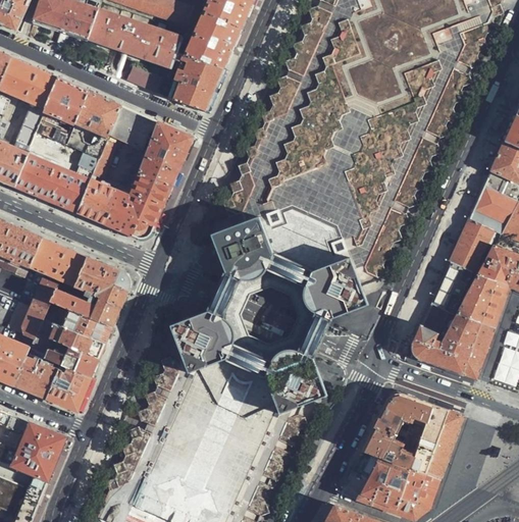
[(0,24),(15,32),(29,0),(0,0),(0,24)]
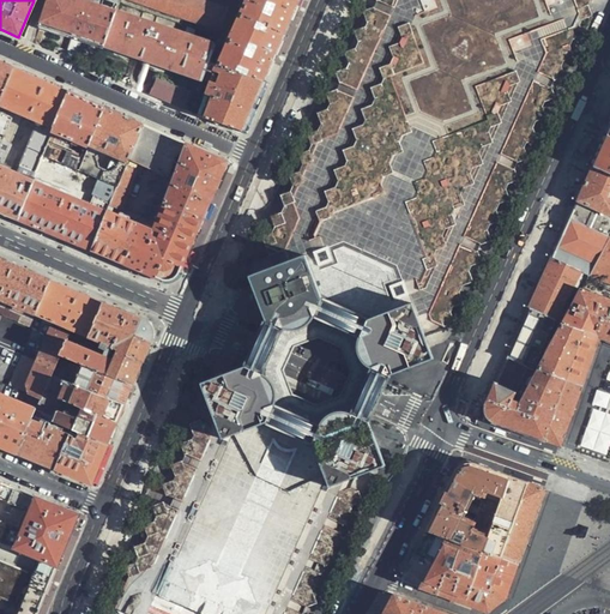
[(73,38),(101,47),(114,12),(78,0),(46,0),(37,26),(73,38)]
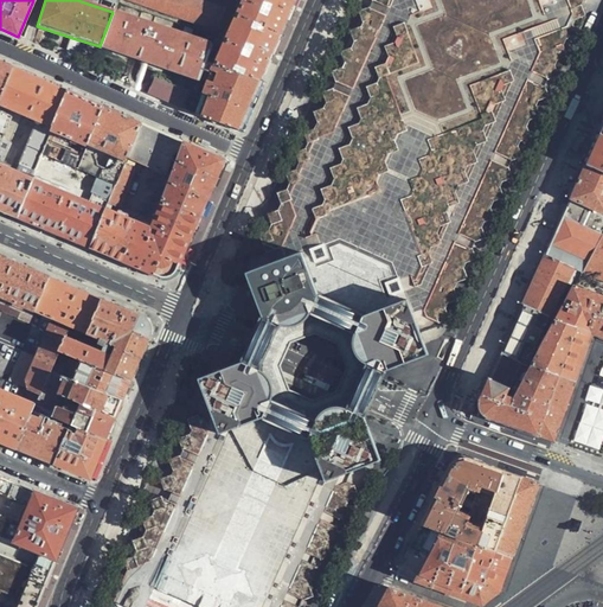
[(129,0),(216,30),(223,6),(215,2),(215,0),(129,0)]
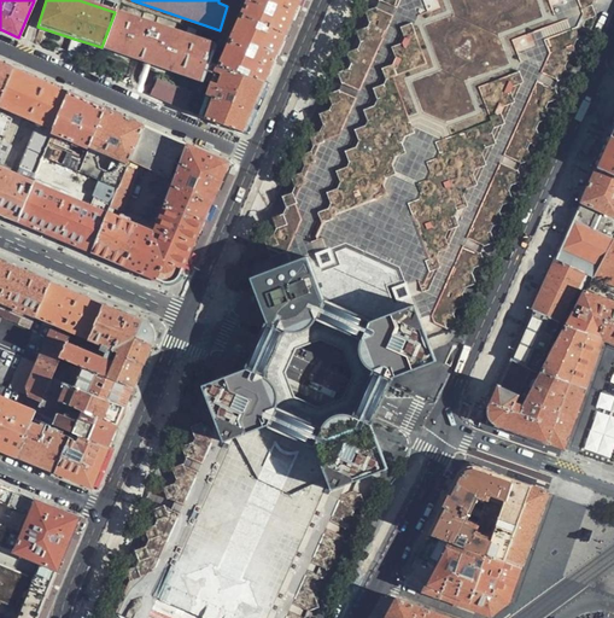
[(293,12),(297,0),(246,0),(240,16),(282,35),(293,12)]
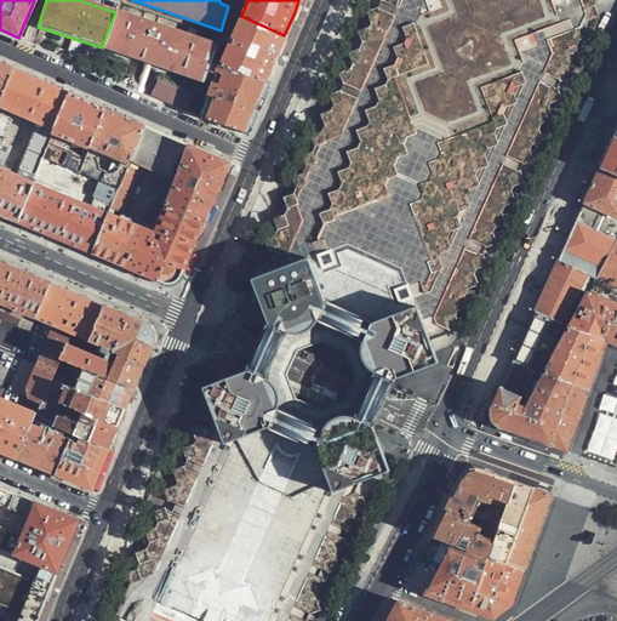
[(355,326),(412,305),(428,341),(435,337),(445,334),(446,329),(457,324),(456,320),(453,313),(456,308),(463,305),(466,303),(462,294),(466,286),(475,283),(472,272),(474,266),(484,262),(480,251),(484,244),(493,240),(490,229),(492,224),(502,221),(498,209),(502,203),(512,198),(508,187),(510,182),(521,178),(516,167),(520,160),(530,157),(526,146),(529,141),(540,137),(535,126),(538,119),(549,114),(544,103),(547,98),(558,95),(556,92),(553,84),(556,77),(565,74),(567,73),(566,70),(563,62),(565,56),(573,55),(576,53),(572,41),(575,35),(586,32),(584,29),(581,22),(583,16),(592,12),(594,12),(589,1),(589,0),(376,0),(377,1),(375,9),(365,11),(364,12),(365,17),(367,23),(365,29),(359,30),(354,32),(355,35),(359,44),(355,51),(348,52),(344,53),(347,57),(349,64),(347,70),(341,72),(336,73),(341,85),(337,92),(326,95),(327,97),(330,107),(329,112),(320,114),(318,115),(321,127),(318,134),(308,137),(309,140),(312,148),(309,154),(302,157),(300,157),(300,159),(303,169),(300,175),(292,177),(290,178),(290,181),(293,189),(291,195),(284,198),(280,198),(284,210),(281,216),(272,220),(272,222),(274,231),(272,238),(264,239),(262,240),(266,251),(263,257),(269,272),(303,258),(326,314),(336,318),(336,319),(336,320),(336,322),(337,323),(338,324),(340,324),(341,324),(342,324),(343,324),(344,324),(344,323),(346,323),(355,326)]
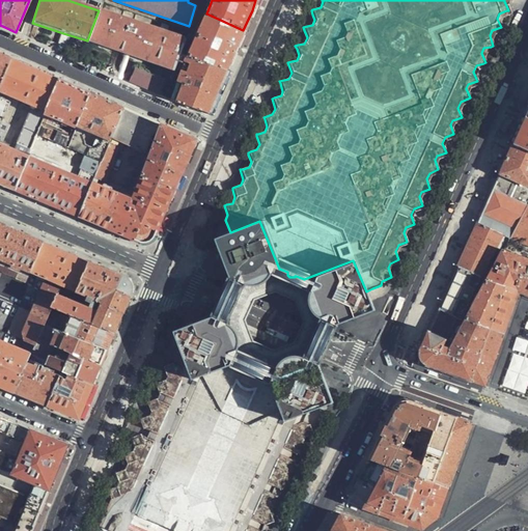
[(175,67),(179,53),(185,38),(99,10),(87,40),(175,70),(175,67)]
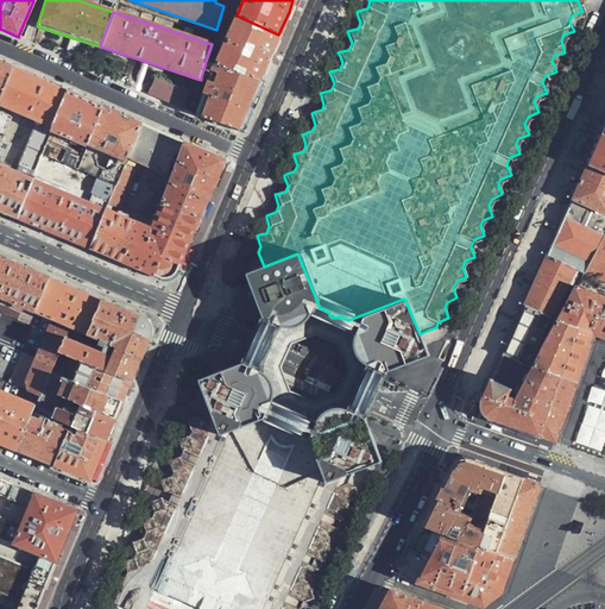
[(268,58),(278,35),(237,16),(224,48),(212,44),(206,61),(258,81),(268,58)]
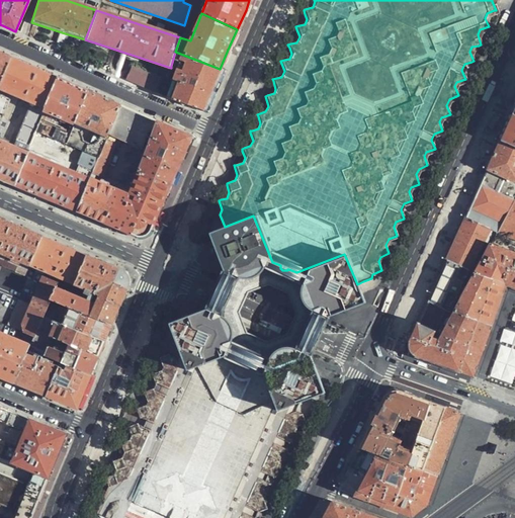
[(210,89),(220,69),(175,52),(171,66),(177,69),(165,98),(200,112),(210,89)]
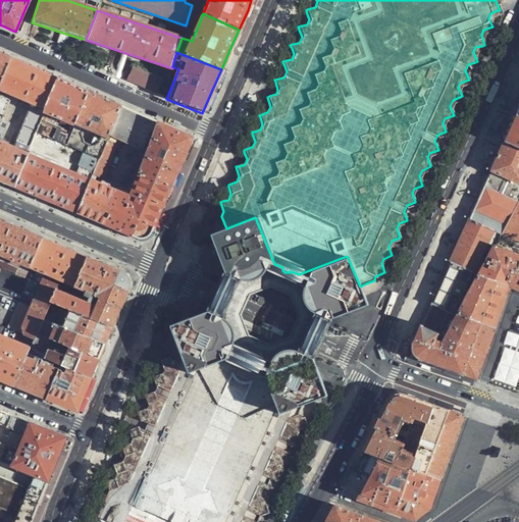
[(0,81),(9,58),(0,54),(0,81)]
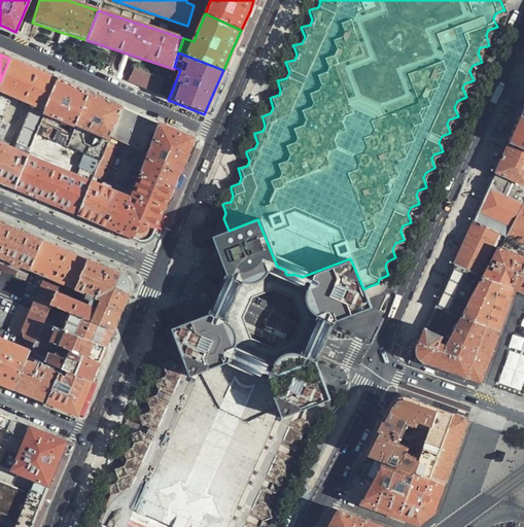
[(0,143),(6,125),(0,123),(7,105),(13,108),(16,100),(30,106),(12,148),(27,154),(35,134),(42,116),(57,79),(32,69),(9,59),(0,81),(0,143)]
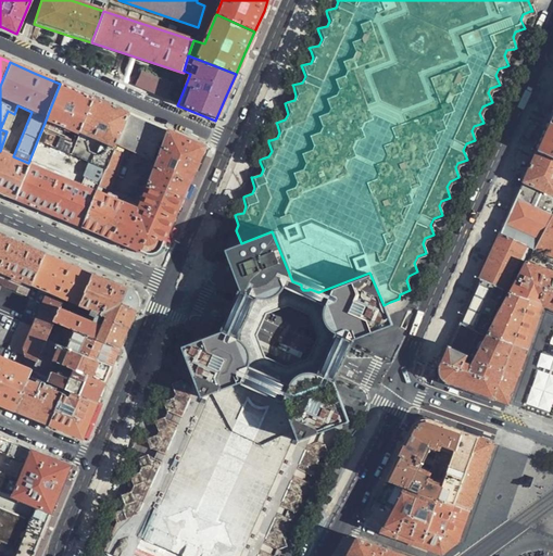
[(134,86),(164,100),(171,84),(139,70),(134,86)]
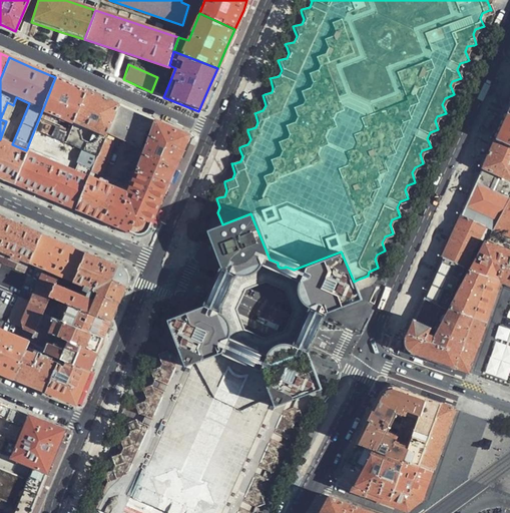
[(69,83),(55,77),(41,113),(34,130),(64,143),(69,130),(48,121),(50,117),(44,114),(44,112),(71,123),(75,115),(85,90),(69,83)]
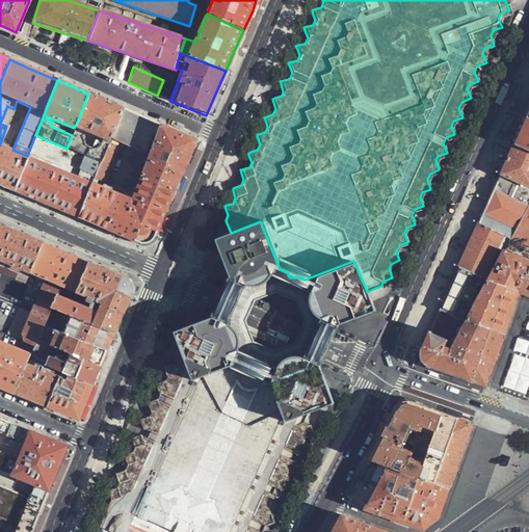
[(104,101),(88,94),(78,120),(74,128),(72,135),(67,149),(73,152),(82,155),(99,162),(121,108),(104,101)]
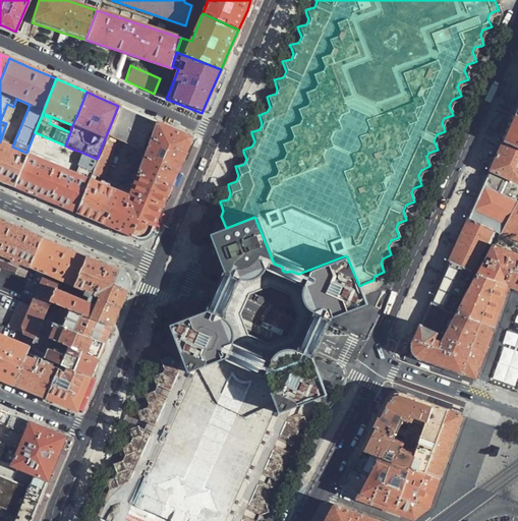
[(152,132),(156,122),(134,113),(118,106),(97,159),(89,179),(90,180),(93,181),(94,176),(103,180),(108,165),(107,164),(111,155),(109,155),(114,142),(113,142),(114,138),(139,149),(147,130),(152,132)]
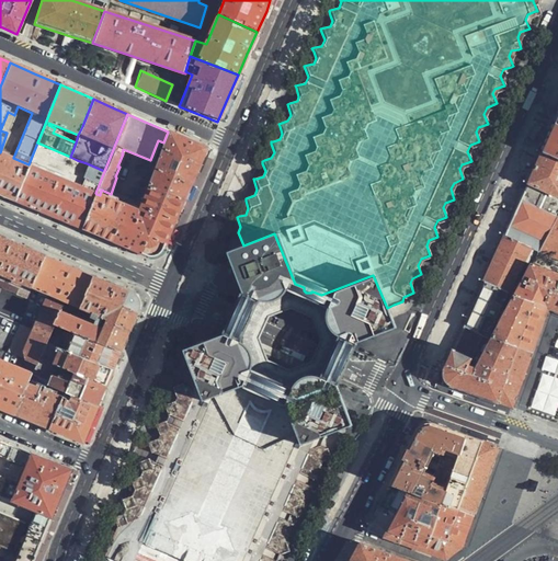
[(557,125),(554,124),(548,135),(542,151),(557,159),(557,125)]
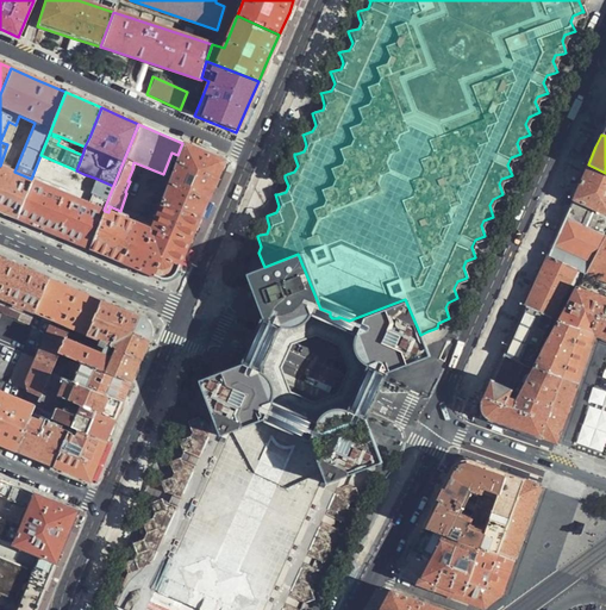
[(160,203),(199,217),(214,180),(223,161),(182,143),(177,155),(160,203)]
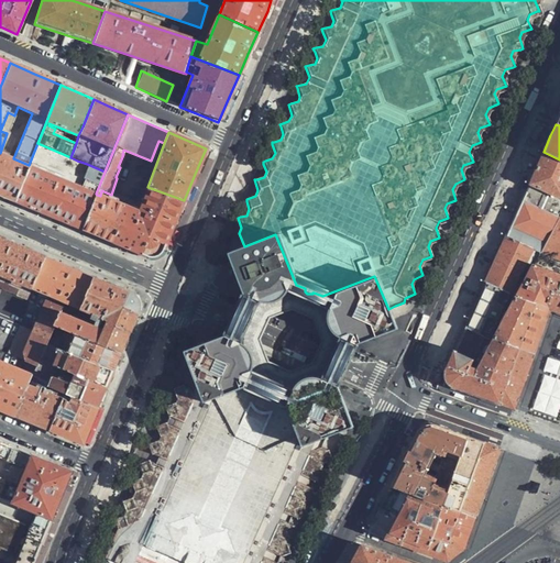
[(526,189),(522,200),(559,214),(559,159),(544,152),(540,159),(526,189)]
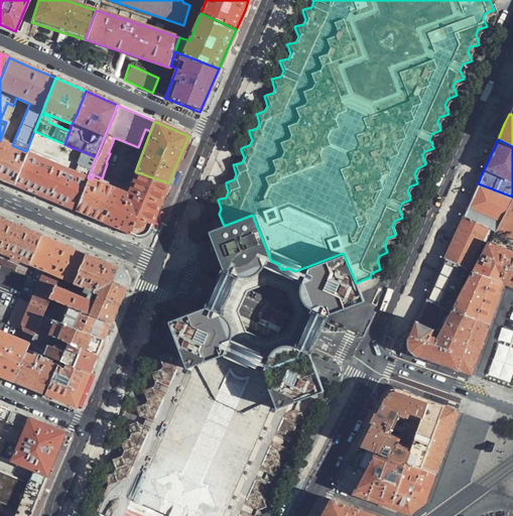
[(0,177),(14,184),(27,152),(26,151),(12,145),(0,140),(0,177)]
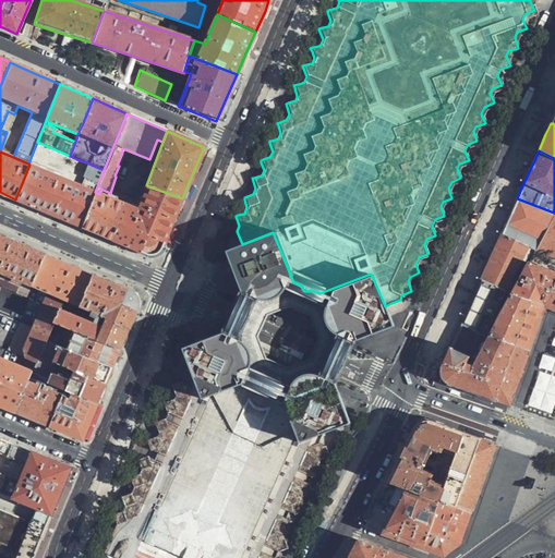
[(82,174),(86,162),(76,159),(72,171),(82,174)]
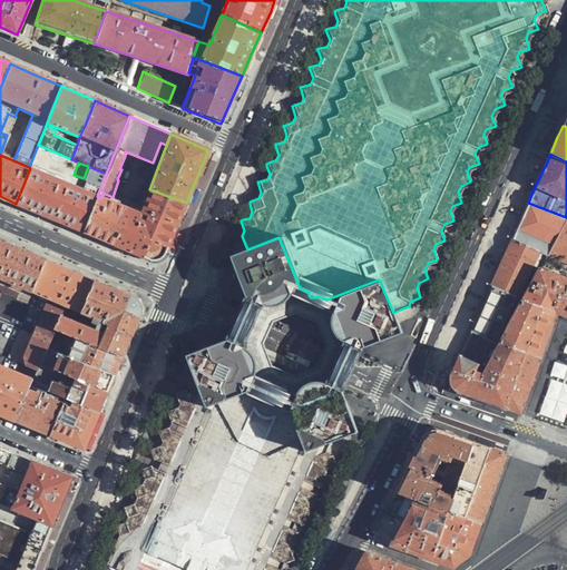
[(60,223),(82,233),(98,197),(97,196),(106,174),(88,166),(84,178),(82,180),(86,182),(81,190),(30,168),(16,204),(60,223)]
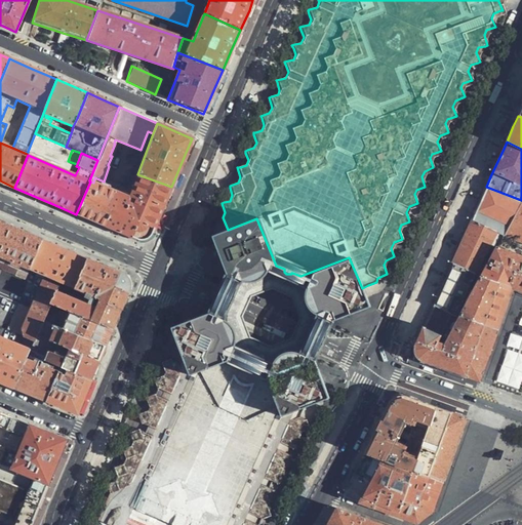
[(166,198),(171,187),(137,174),(128,197),(115,191),(104,226),(136,240),(139,240),(143,240),(146,239),(148,238),(150,235),(153,231),(166,198)]
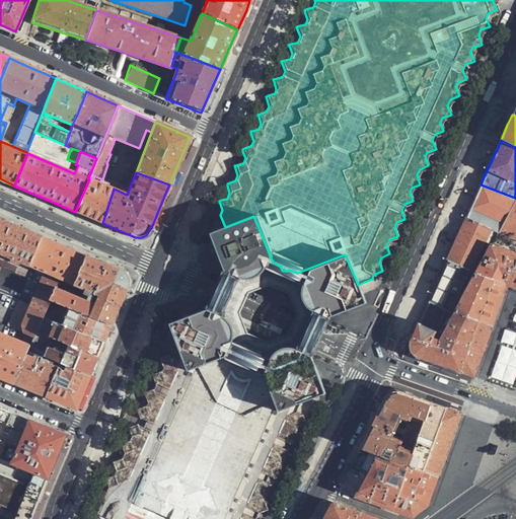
[(84,215),(102,223),(114,189),(92,180),(89,179),(75,212),(84,215)]
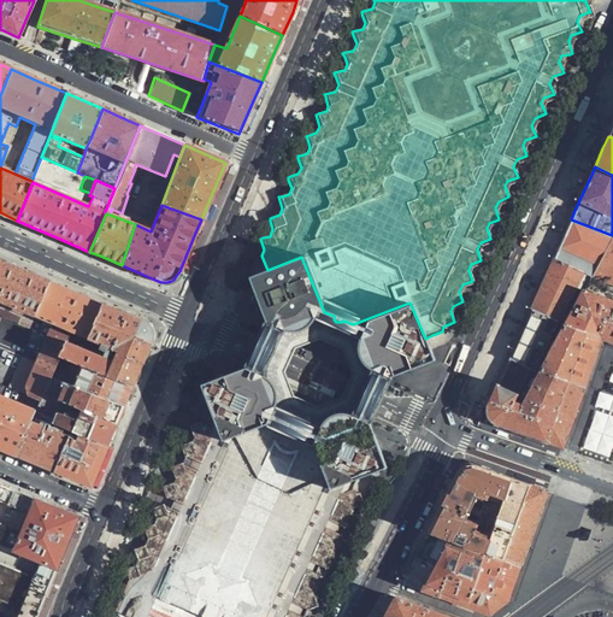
[(563,238),(552,259),(582,272),(594,277),(605,256),(612,236),(612,235),(571,219),(563,238)]
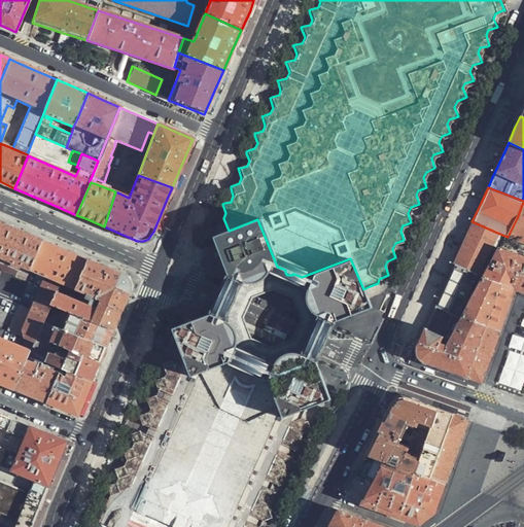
[(523,219),(517,218),(508,237),(523,242),(523,219)]
